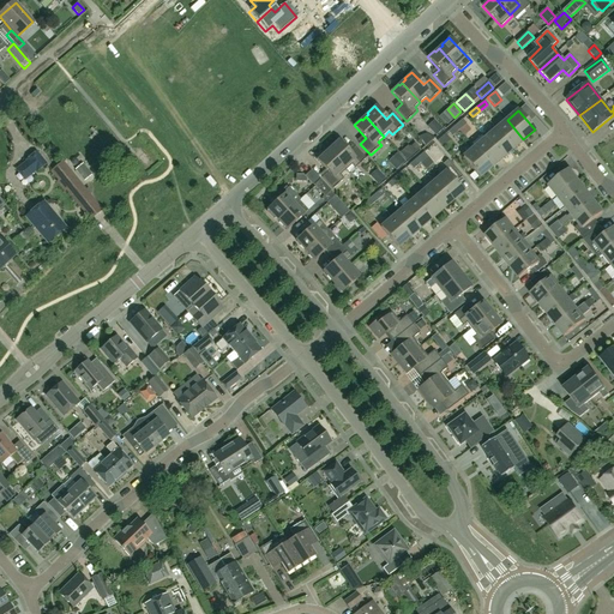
[(462,120),(455,126),(458,130),(465,124),(462,120)]
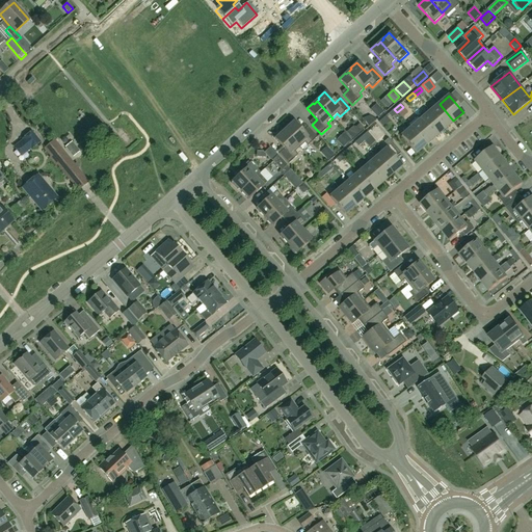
[(440,104),(429,112),(444,129),(453,121),(440,104)]
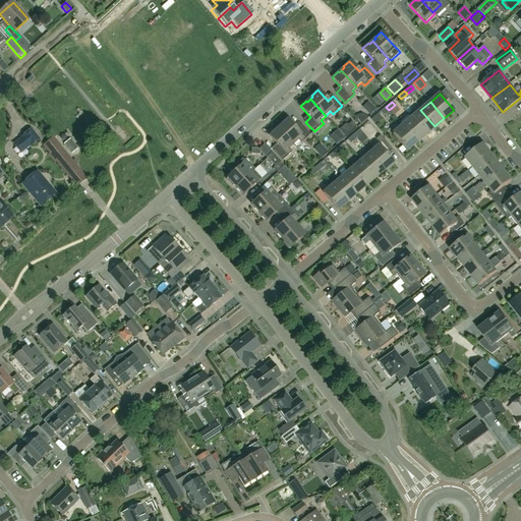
[(365,108),(372,114),(378,109),(371,103),(365,108)]
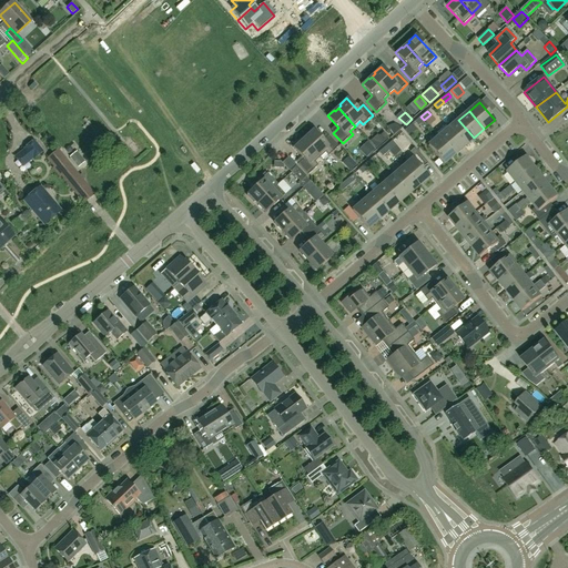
[(424,120),(421,117),(414,122),(417,125),(424,120)]
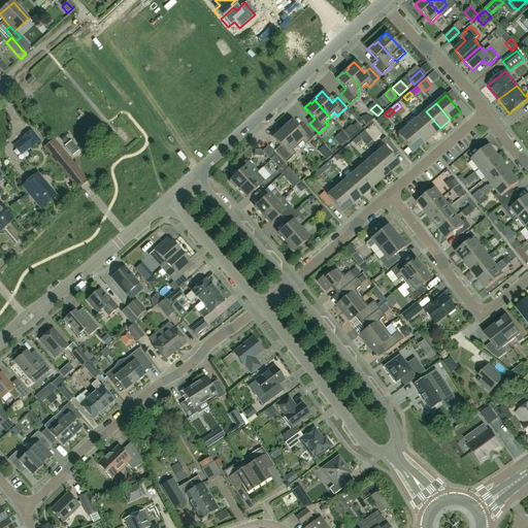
[(426,111),(417,120),(431,136),(440,128),(426,111)]
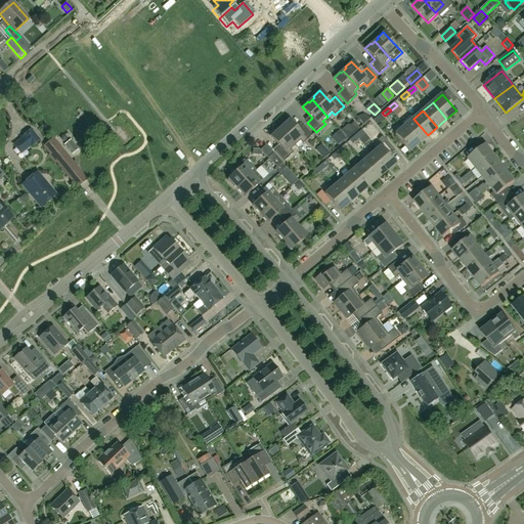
[(413,119),(404,126),(419,143),(428,135),(413,119)]
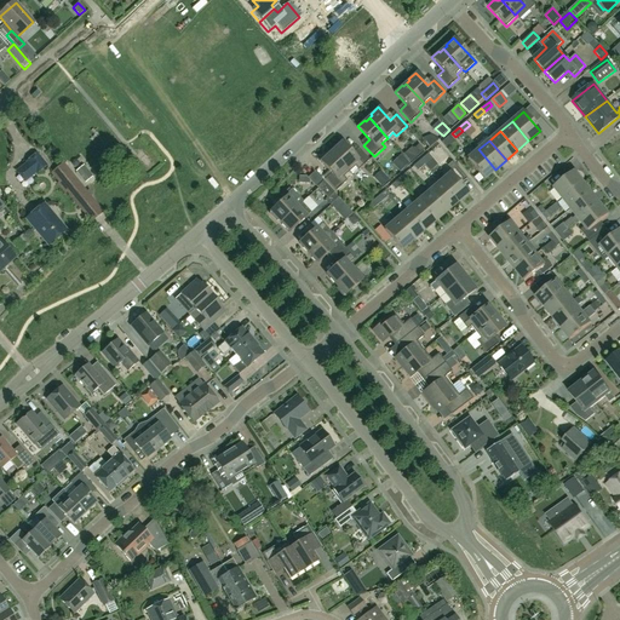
[(332,153),(350,172),(356,167),(359,171),(369,160),(359,149),(354,154),(342,142),(334,148),(334,149),(332,153)]
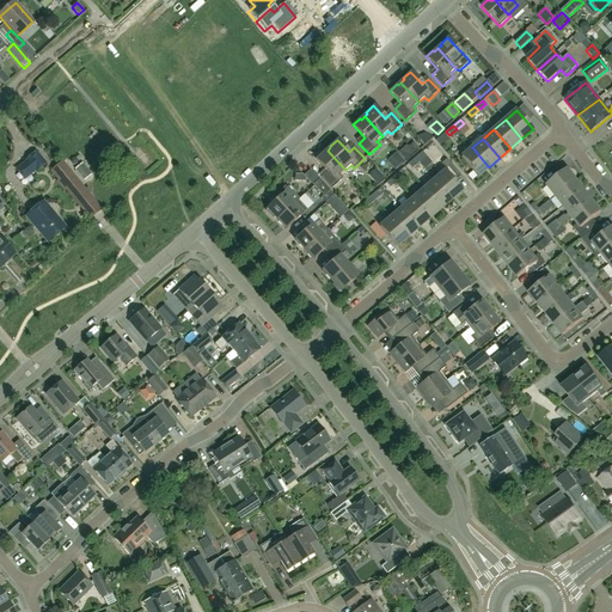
[(407,146),(398,153),(405,160),(417,150),(414,145),(409,148),(407,146)]
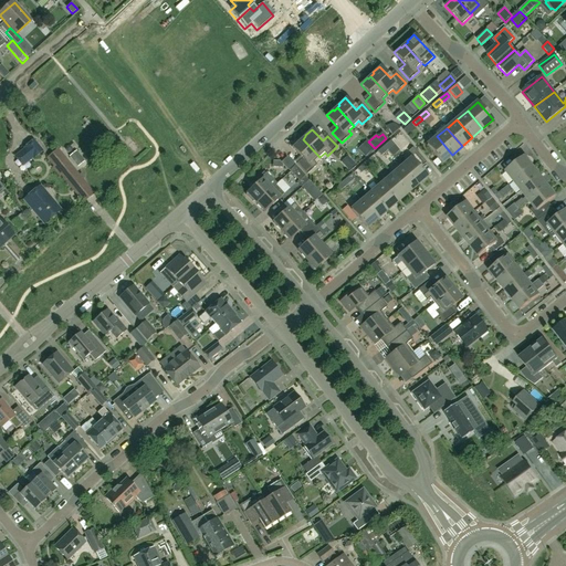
[(452,155),(437,136),(427,145),(442,164),(452,155)]
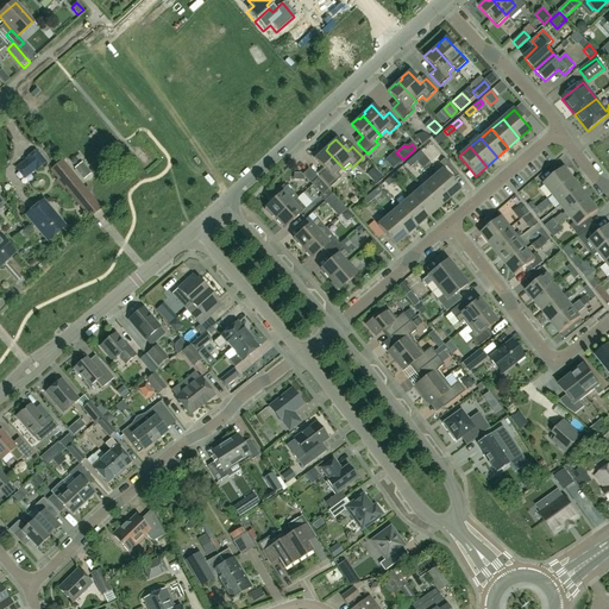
[(344,169),(326,150),(322,152),(321,151),(314,158),(326,170),(320,176),(331,188),(341,177),(338,174),(344,169)]
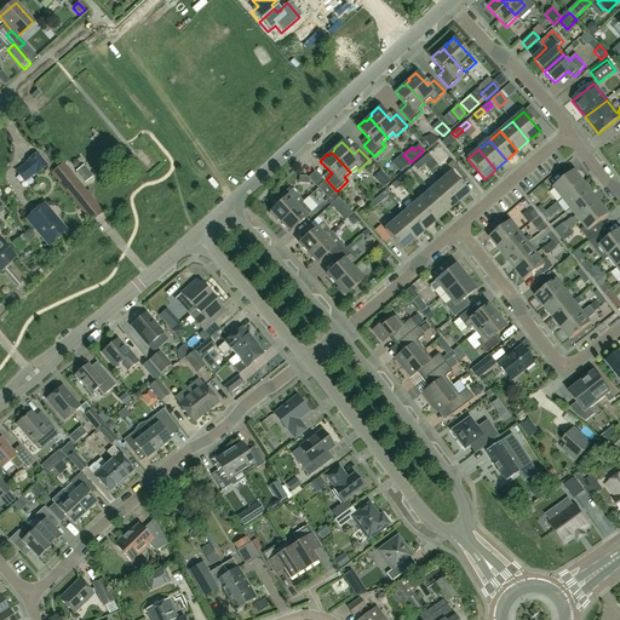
[(21,167),(30,178),(36,173),(36,174),(47,166),(36,154),(27,162),(21,167)]
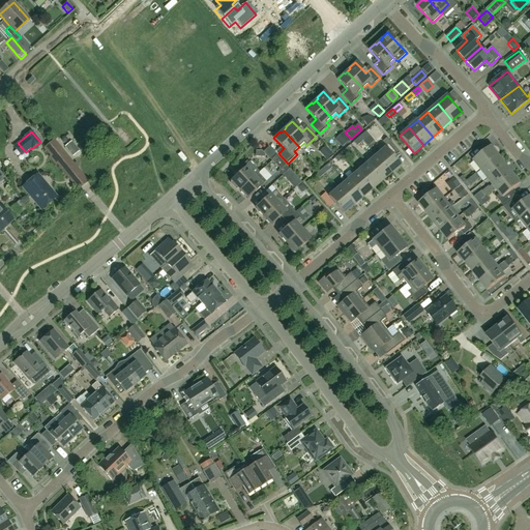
[(359,137),(362,140),(369,135),(365,131),(359,137)]
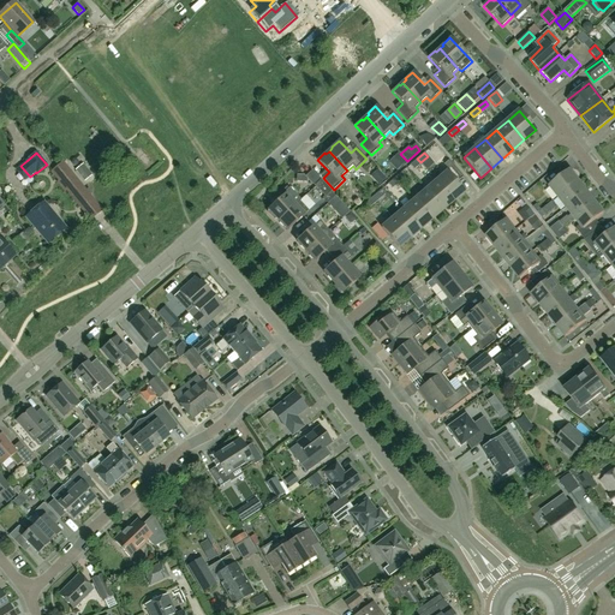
[(392,162),(399,169),(407,161),(400,154),(392,162)]
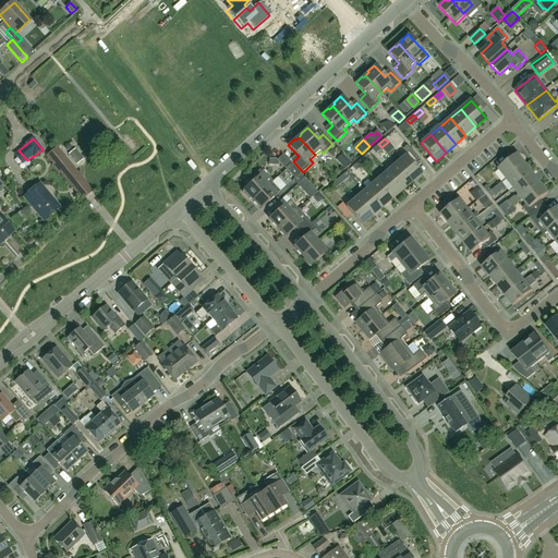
[(381,147),(378,144),(372,149),(375,154),(381,147)]
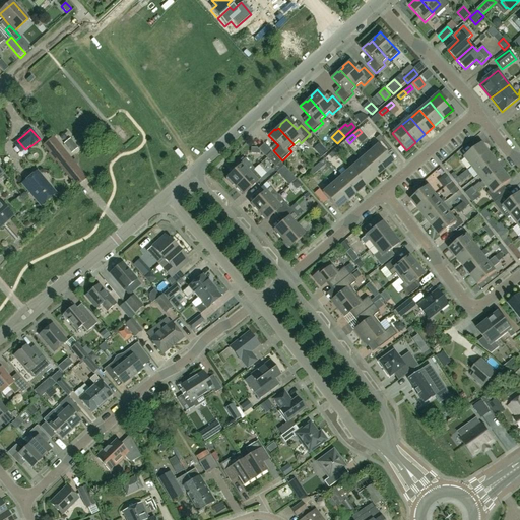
[(53,137),(43,146),(76,187),(86,179),(53,137)]
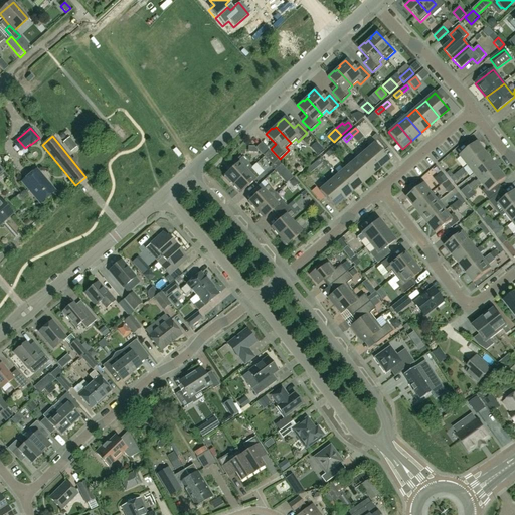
[(77,147),(69,137),(62,143),(70,153),(77,147)]
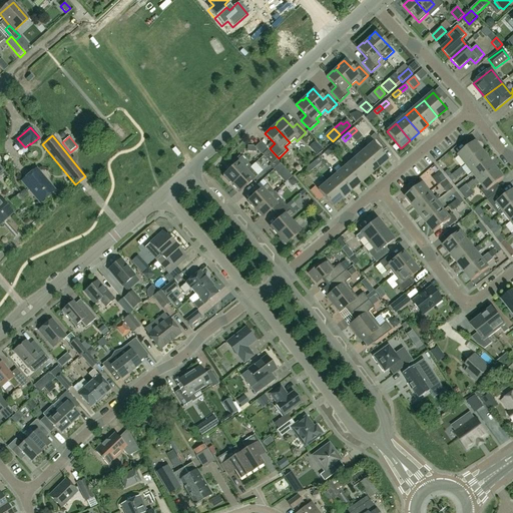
[(386,146),(379,138),(375,141),(382,149),(386,146)]
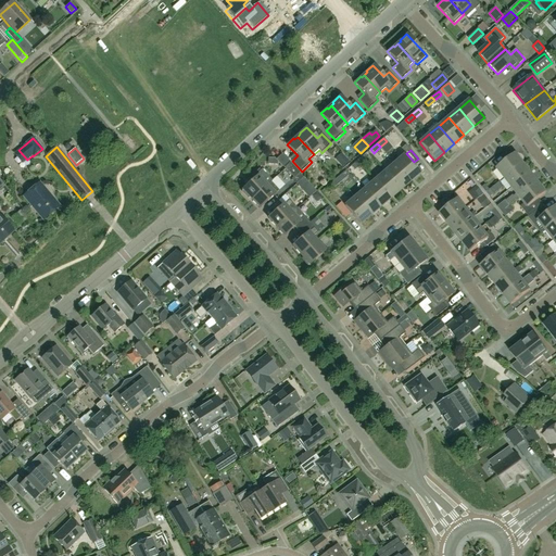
[(342,167),(349,162),(342,154),(336,161),(342,167)]
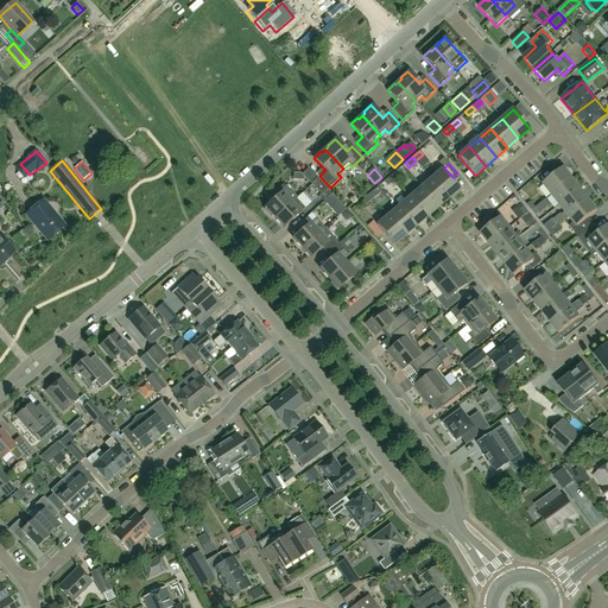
[(551,195),(571,179),(563,169),(543,184),(551,195)]
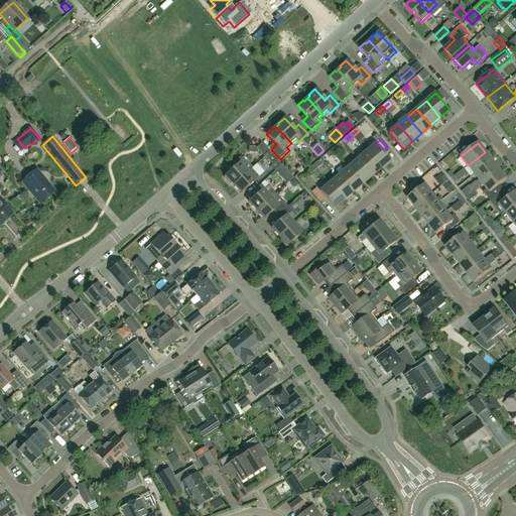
[(332,149),(335,152),(341,147),(338,144),(332,149)]
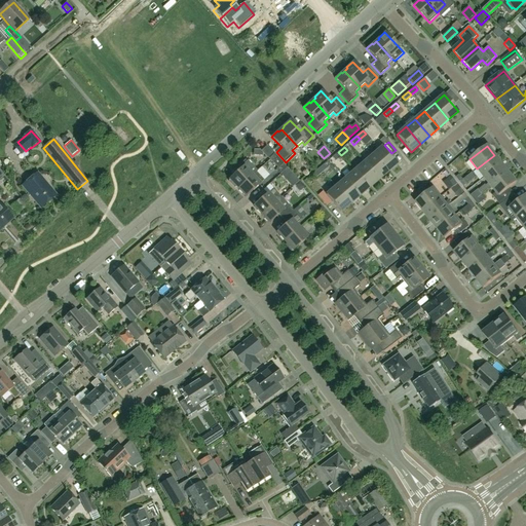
[(382,147),(373,155),(387,172),(397,163),(382,147)]
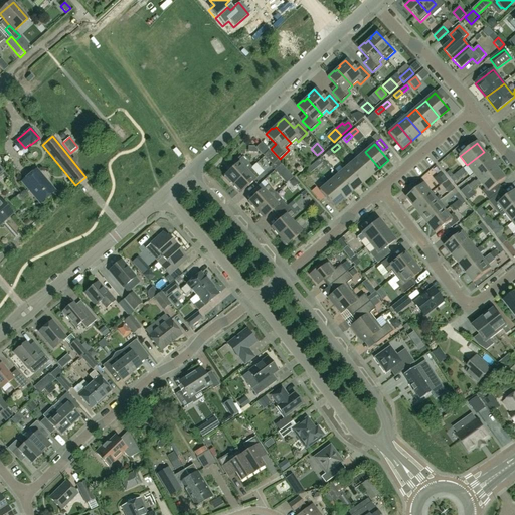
[(334,152),(331,149),(325,154),(327,157),(334,152)]
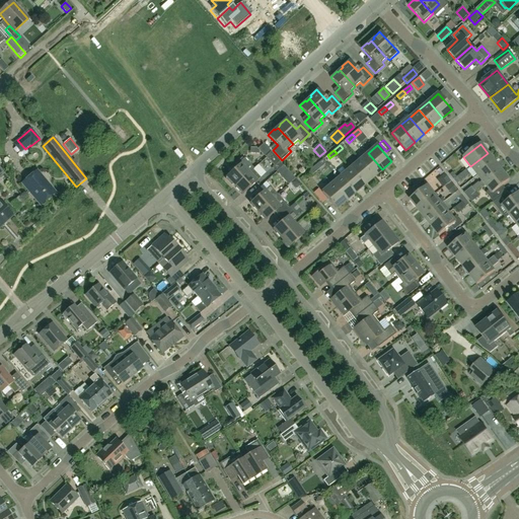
[(275,166),(280,161),(271,151),(266,156),(275,166)]
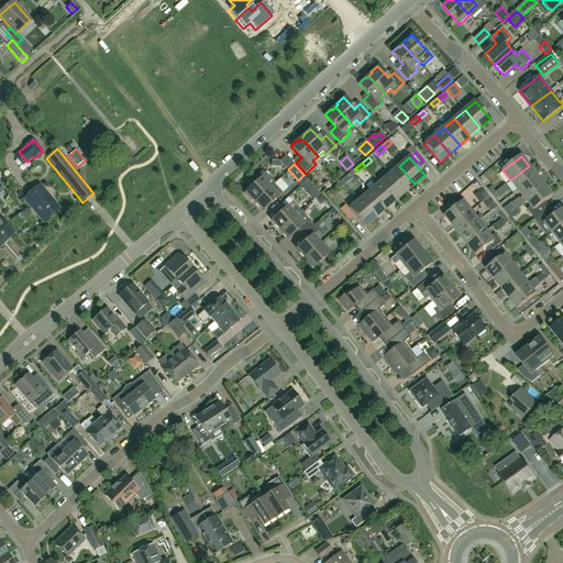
[(415,184),(399,166),(389,175),(405,192),(415,184)]
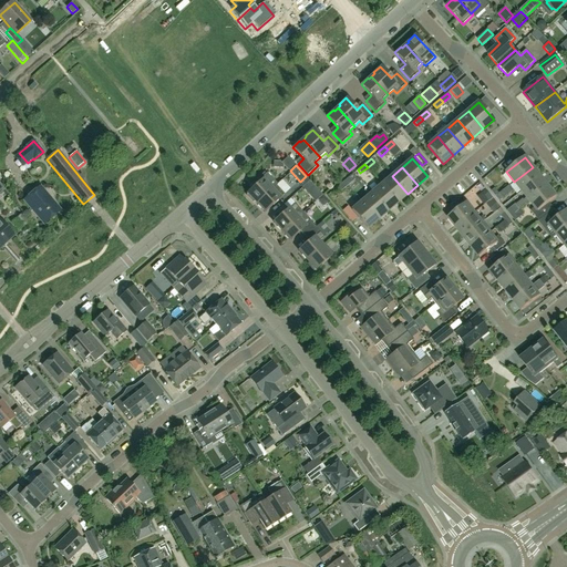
[(540,177),(533,167),(514,182),(523,192),(540,177)]
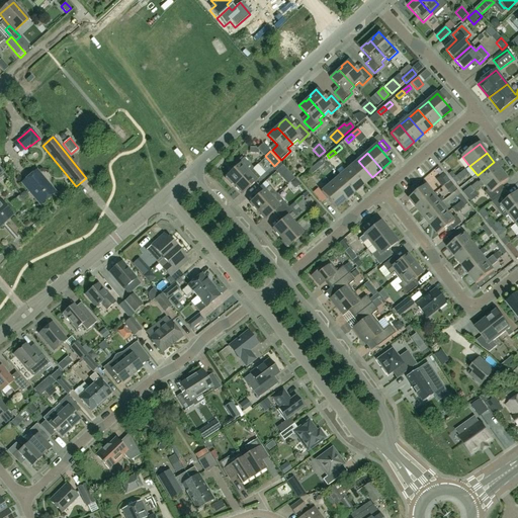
[(249,173),(254,168),(244,158),(243,159),(242,158),(236,163),(237,164),(232,169),(234,170),(226,178),(234,187),(236,186),(235,185),(249,173)]
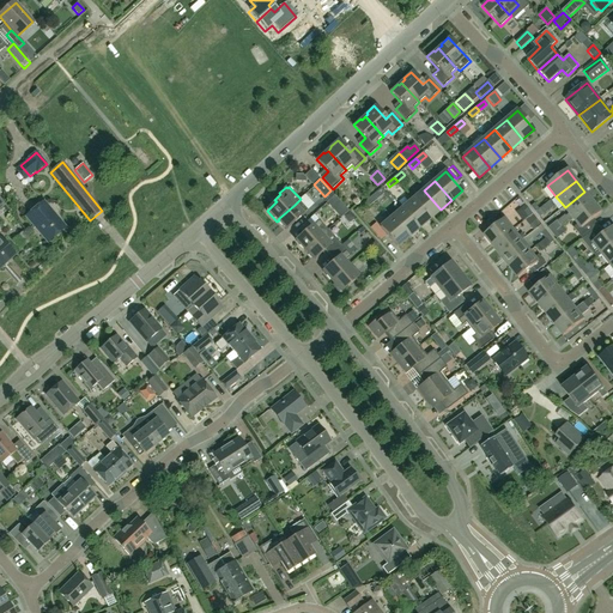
[(309,189),(299,195),(308,207),(316,201),(309,189)]
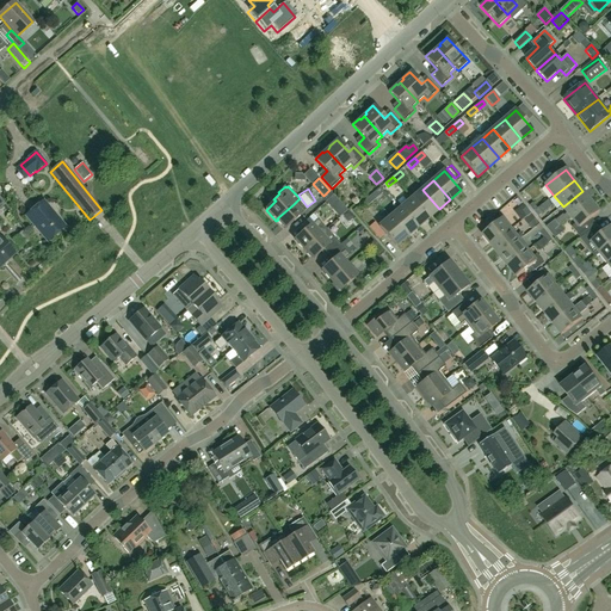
[(378,189),(371,195),(374,199),(381,192),(378,189)]
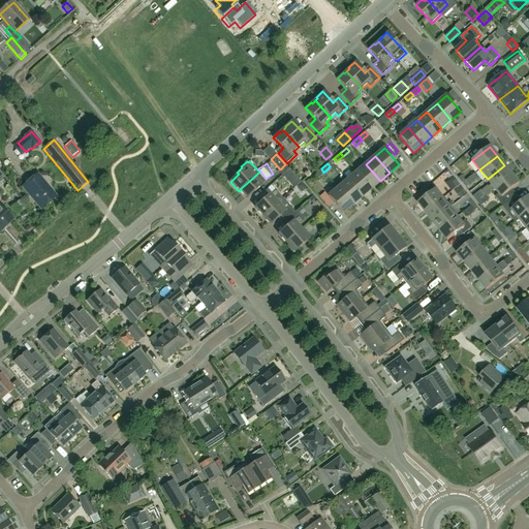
[(366,164),(356,173),(371,189),(380,181),(366,164)]
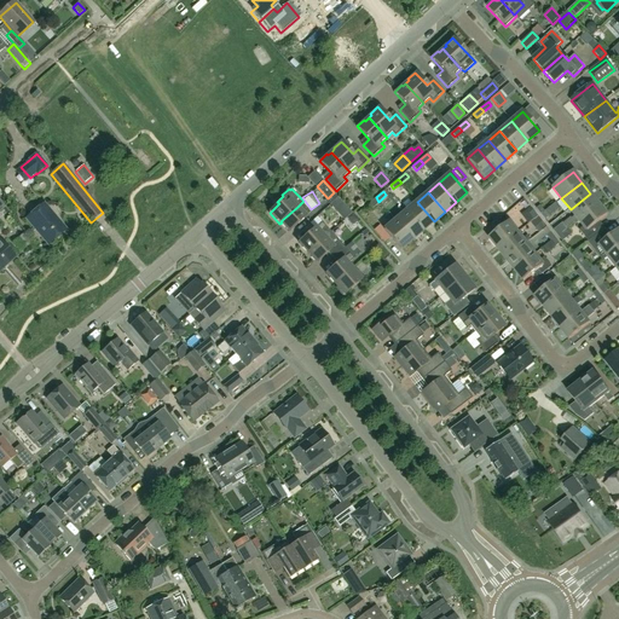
[(599,204),(590,194),(571,209),(579,220),(599,204)]
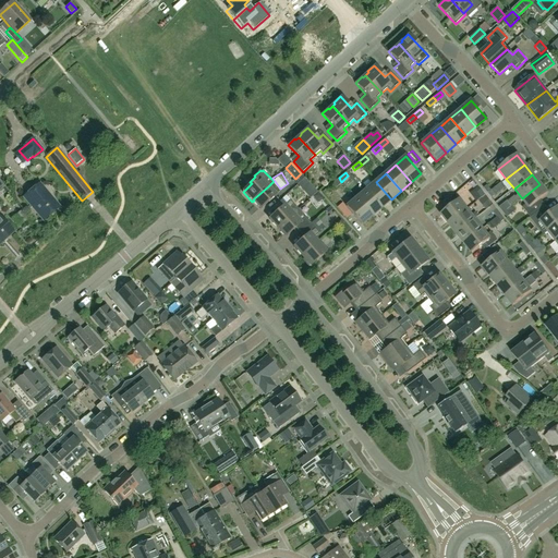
[(305,178),(299,184),(305,191),(312,185),(305,178)]
